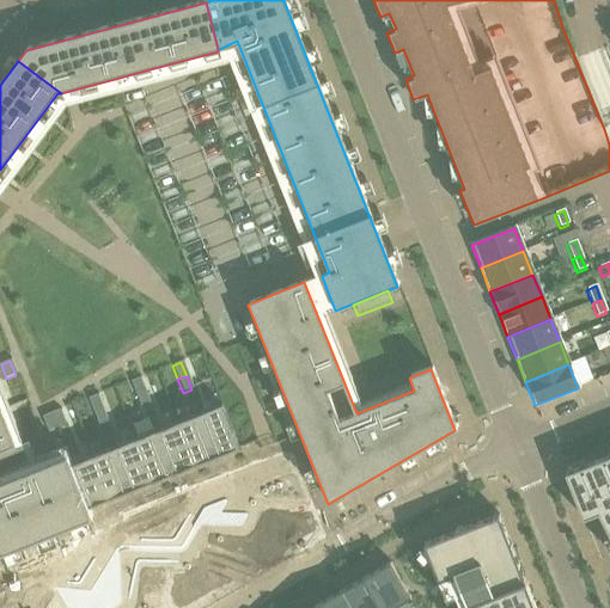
[(135,397),(144,393),(138,379),(129,382),(135,397)]
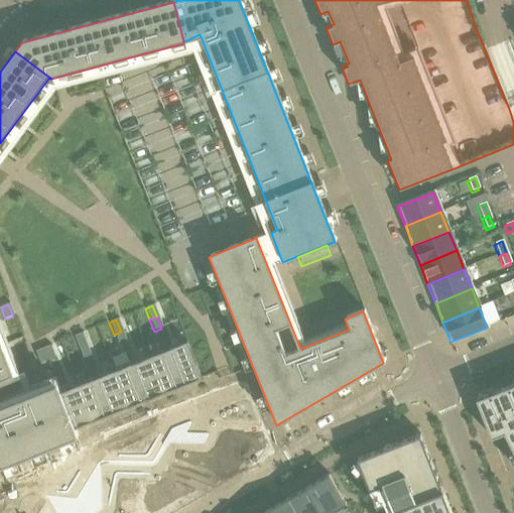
[(118,346),(125,343),(121,332),(114,335),(118,346)]
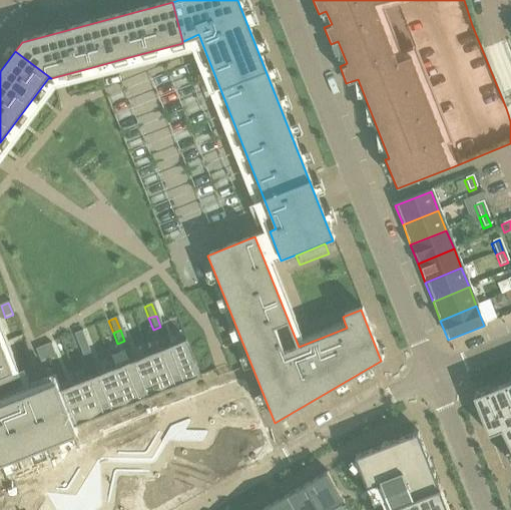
[(77,347),(84,344),(79,332),(72,335),(77,347)]
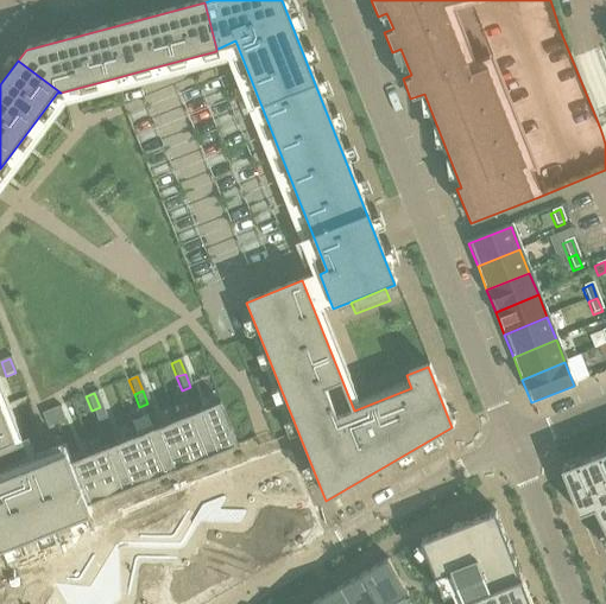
[(235,447),(219,404),(196,413),(213,457),(235,447)]
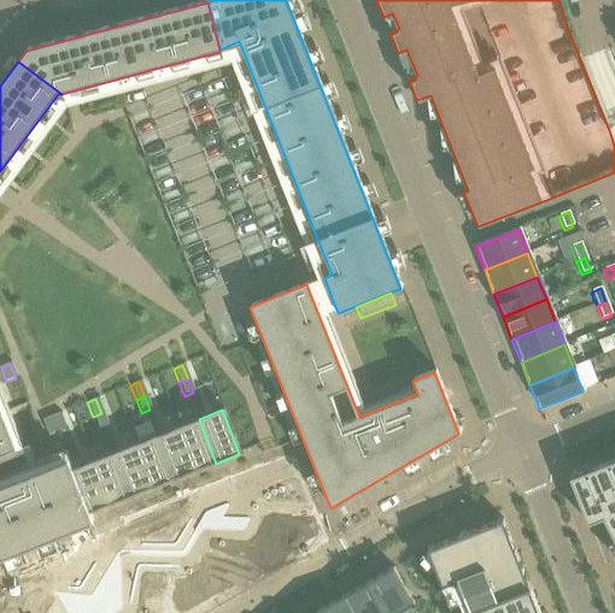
[(0,454),(15,449),(0,411),(0,454)]
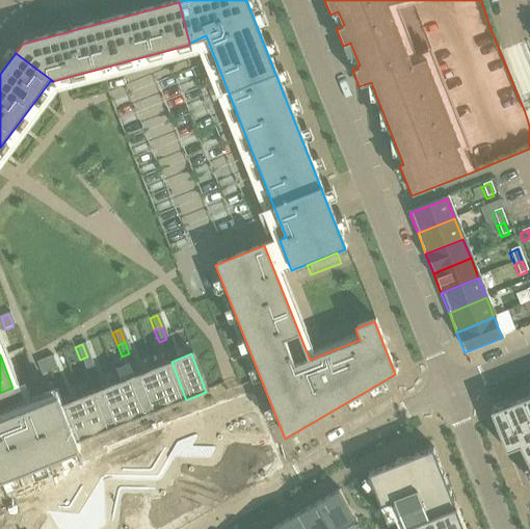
[(84,371),(93,368),(87,356),(80,360),(84,371)]
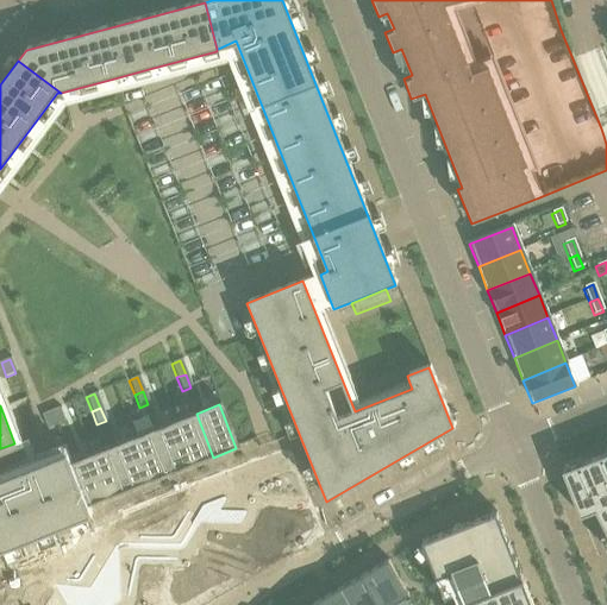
[(49,413),(55,427),(63,423),(58,409),(49,413)]
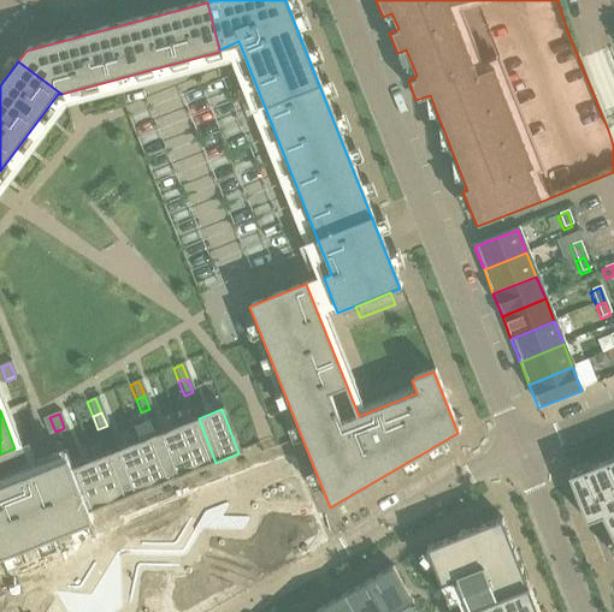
[(46,435),(55,432),(49,417),(41,421),(46,435)]
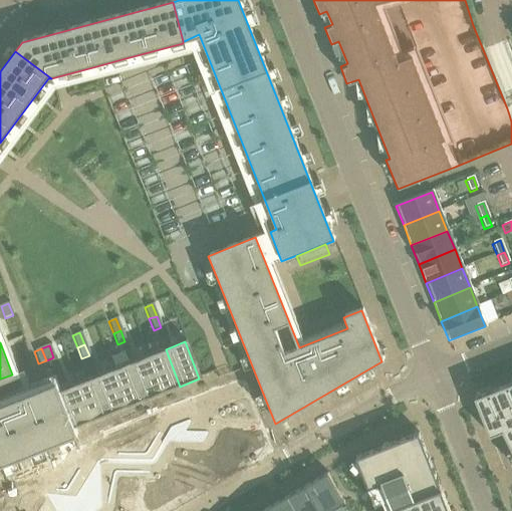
[(180,387),(166,349),(148,356),(163,394),(180,387)]
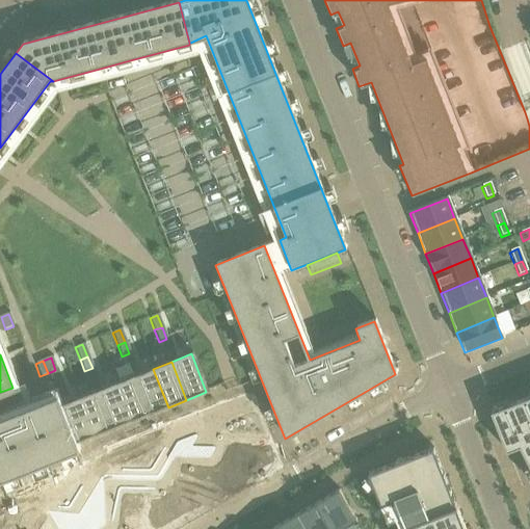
[(168,407),(153,369),(134,376),(150,415),(168,407)]
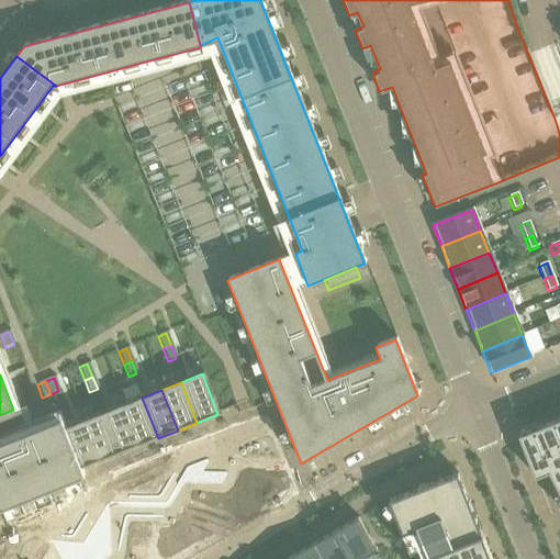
[(158,438),(142,398),(122,405),(138,446),(158,438)]
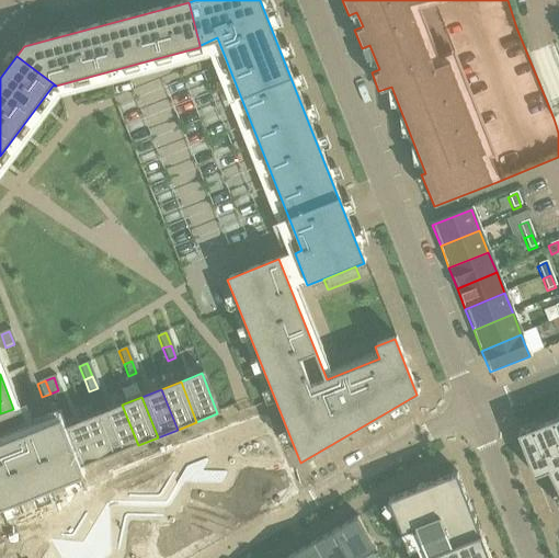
[(138,445),(122,405),(103,412),(118,453),(138,445)]
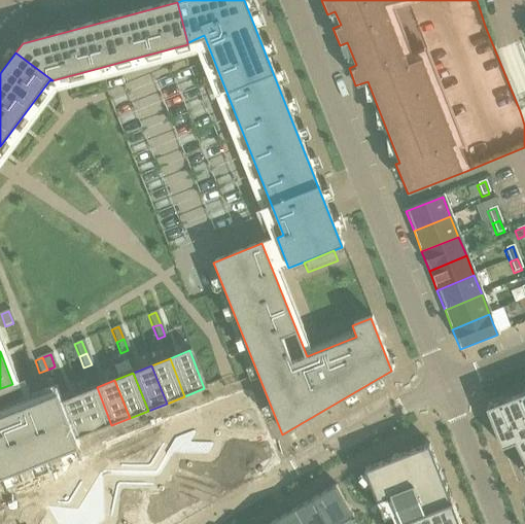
[(111,425),(97,387),(78,394),(93,432),(111,425)]
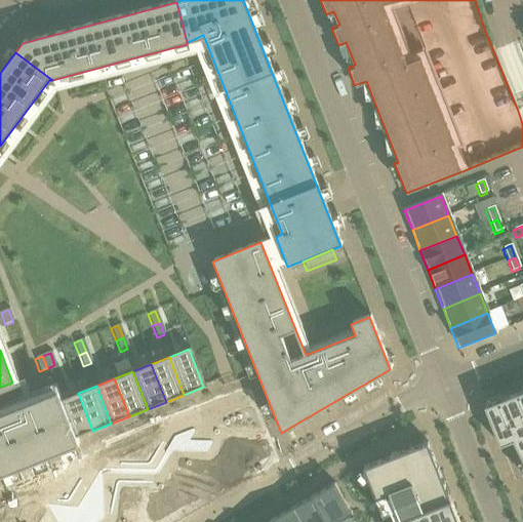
[(61,400),(54,387),(0,407),(0,475),(78,445),(75,438),(74,438),(59,400),(61,400)]
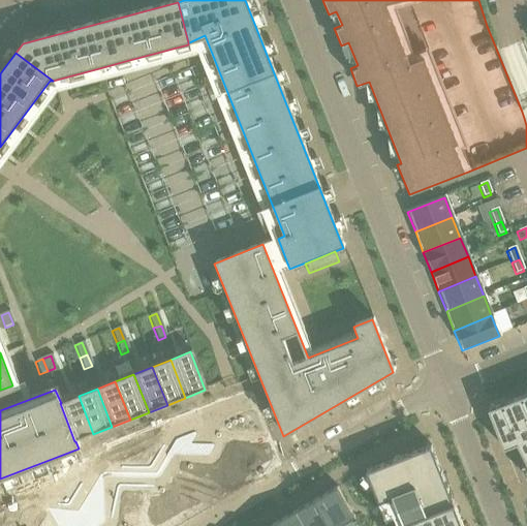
[(526,394),(496,407),(516,445),(520,444),(526,461),(526,460),(526,394)]
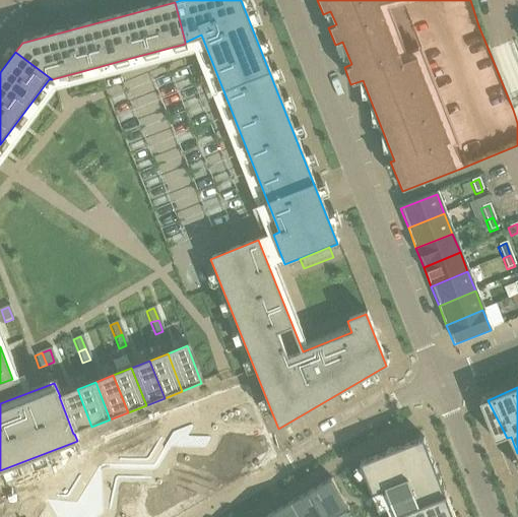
[(91,427),(77,389),(60,396),(59,396),(73,434),(74,434),(91,427)]
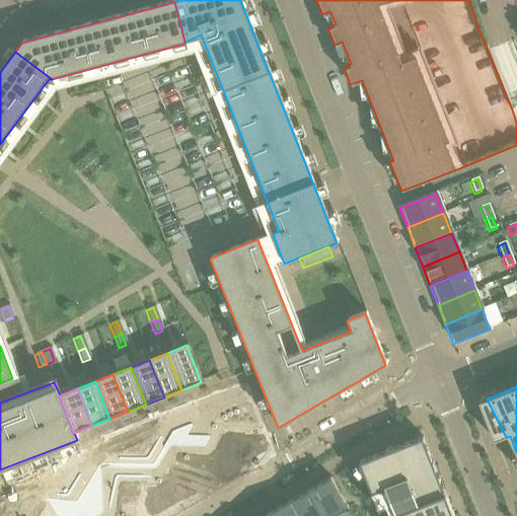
[(222,436),(164,460),(175,487),(233,462),(222,436)]
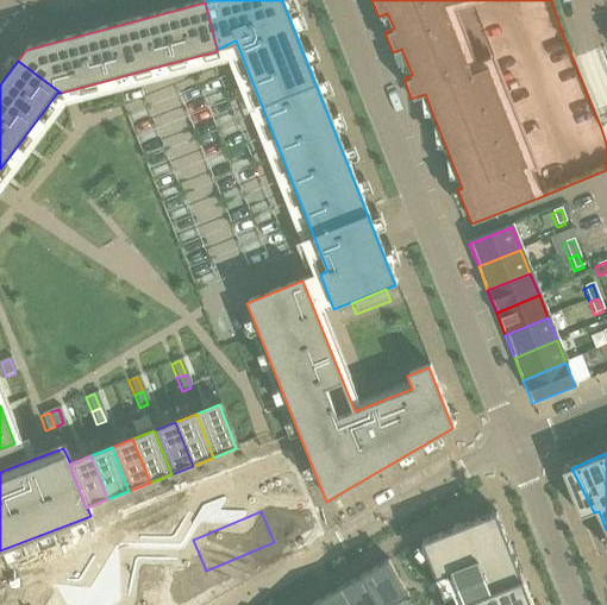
[(530,604),(494,514),(420,543),(435,579),(450,573),(463,604),(530,604)]
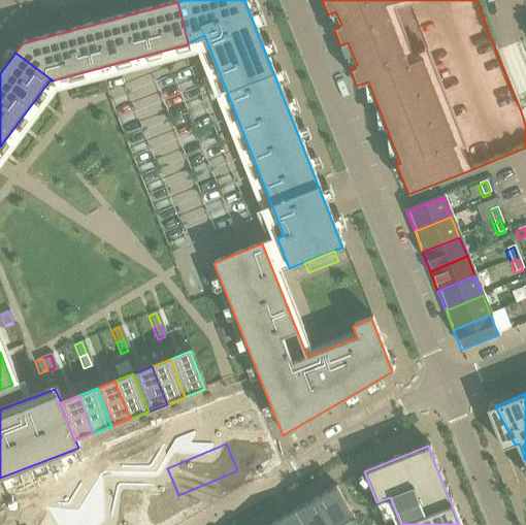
[(340,524),(353,518),(335,487),(268,524),(340,524)]
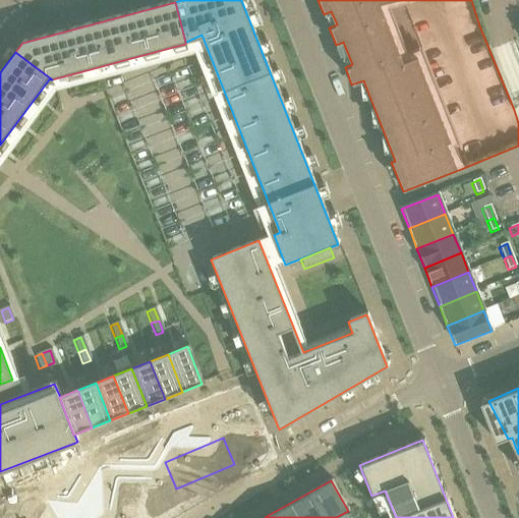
[(188,509),(212,501),(208,487),(184,496),(188,509)]
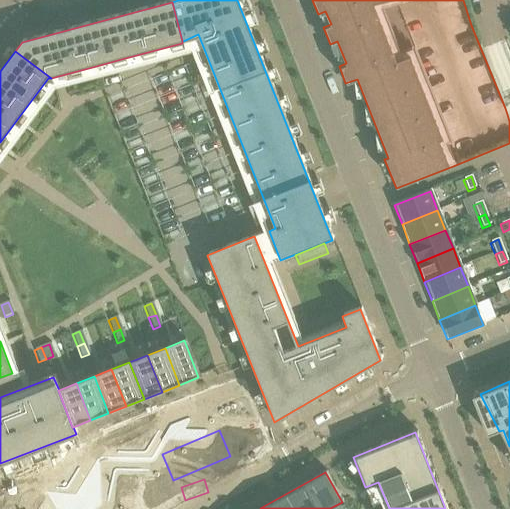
[(36,482),(0,493),(5,508),(45,508),(36,482)]
